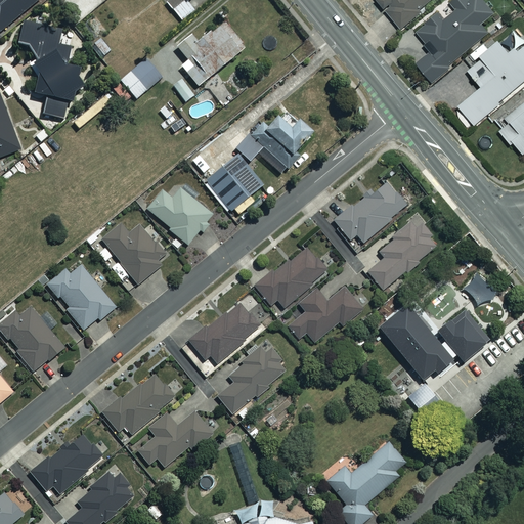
[(0,0),(0,31),(39,0),(0,0)]
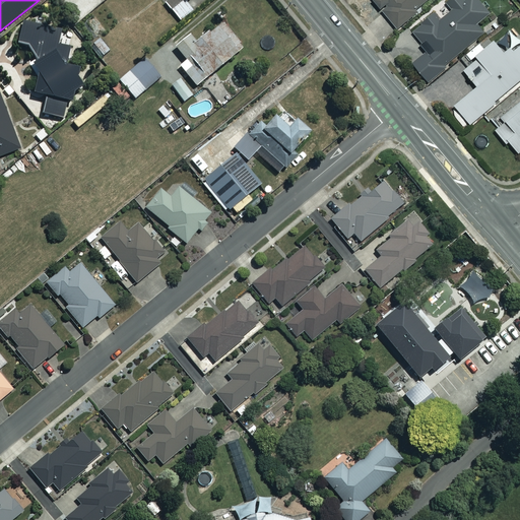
[(168,0),(165,2),(180,20),(193,10),(185,1),(186,0),(168,0)]
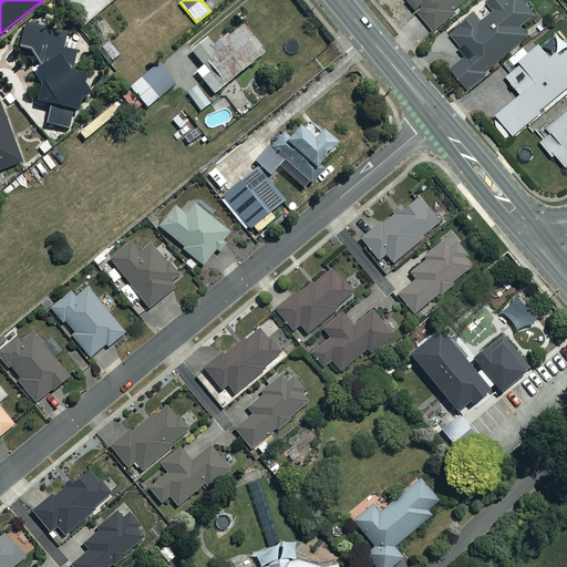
[(465,0),(408,0),(433,29),(465,0)]
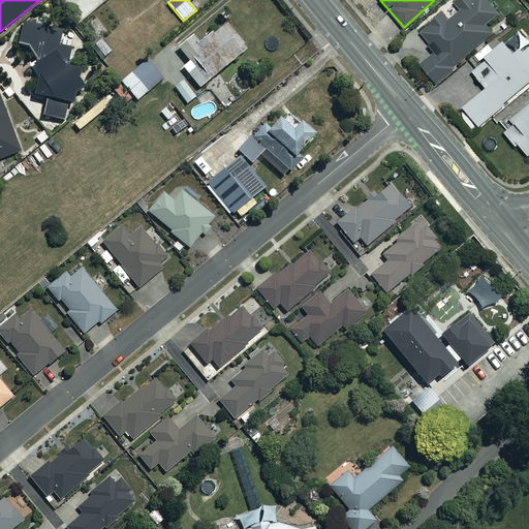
[(456,0),(454,2),(460,9),(448,19),(443,11),(418,32),(435,52),(421,64),(436,83),(450,70),(449,68),(492,32),(486,24),(500,11),(490,0),(456,0)]
